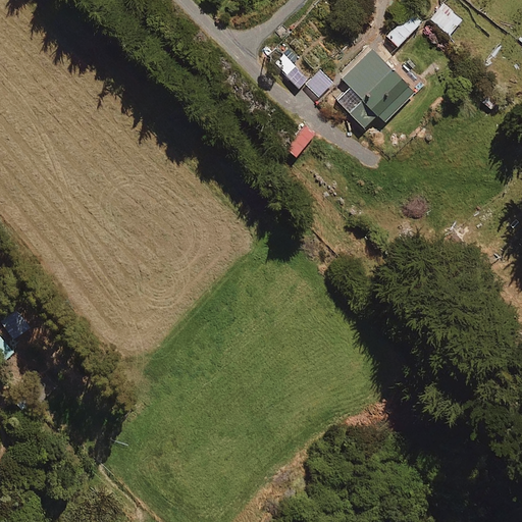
[(463,21),(445,5),(432,20),(451,36),(463,21)]
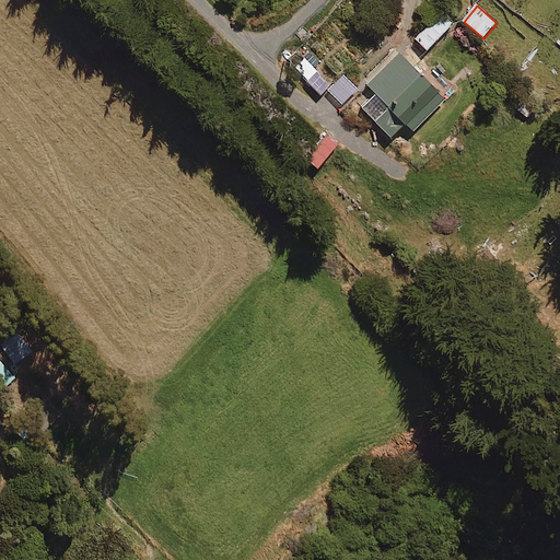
[(453,25),(442,14),(417,39),(428,50),(453,25)]
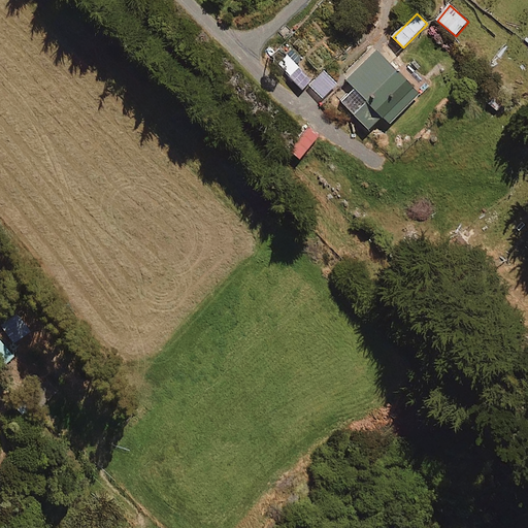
[(422,96),(377,50),(347,79),(356,89),(342,102),(370,131),(384,118),(391,125),(422,96)]
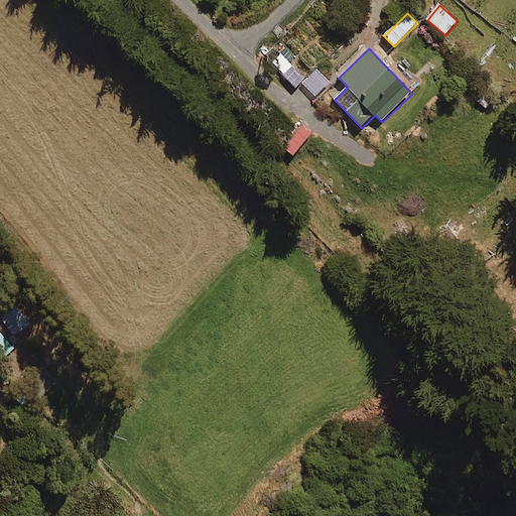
[(29,325),(16,306),(1,317),(15,336),(29,325)]
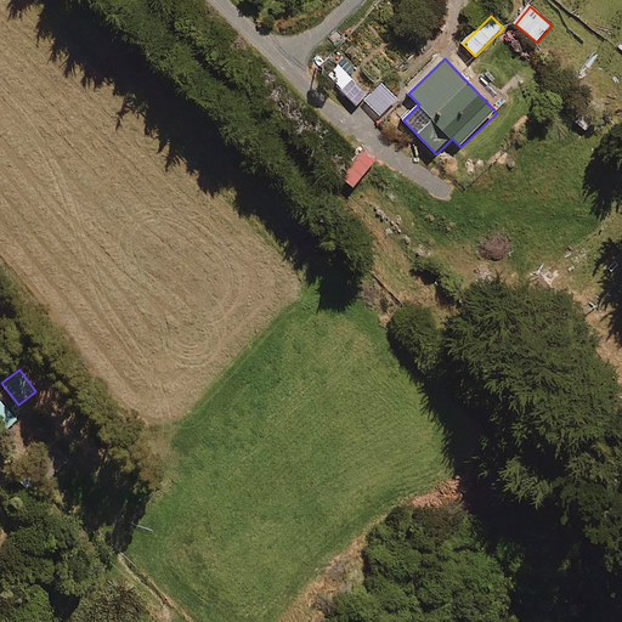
[(18,418),(0,396),(0,427),(4,431),(18,418)]
